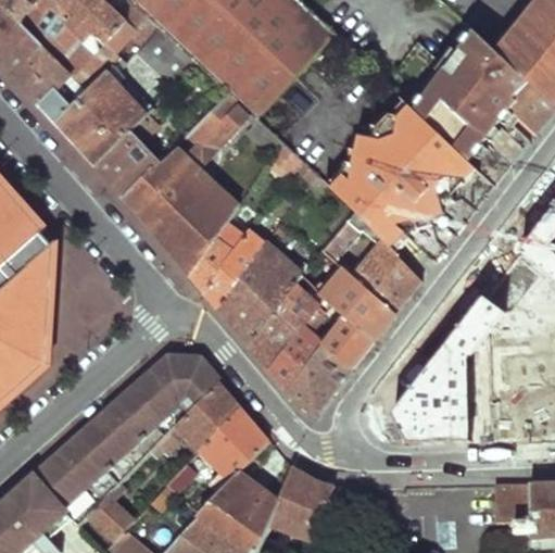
[(0,1),(43,46),(71,74),(86,89),(109,64),(121,53),(127,59),(138,48),(162,23),(137,0),(114,0),(112,3),(109,0),(0,0),(0,1)]
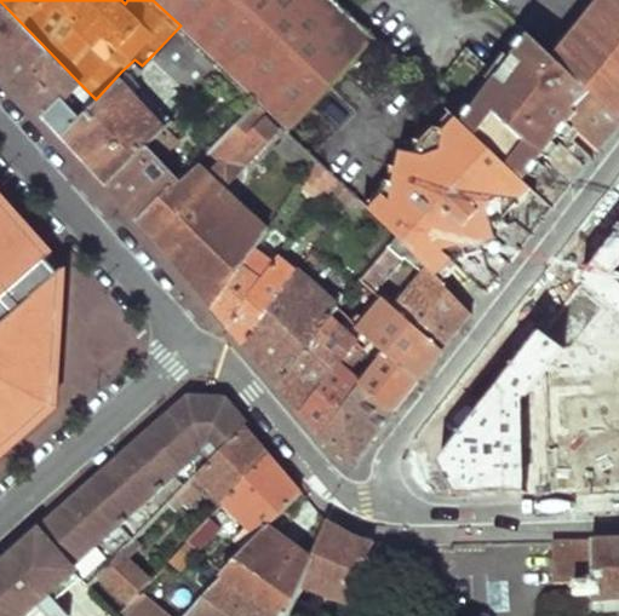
[(153,0),(181,26),(227,70),(279,119),(288,128),(371,38),(330,0),(153,0)]
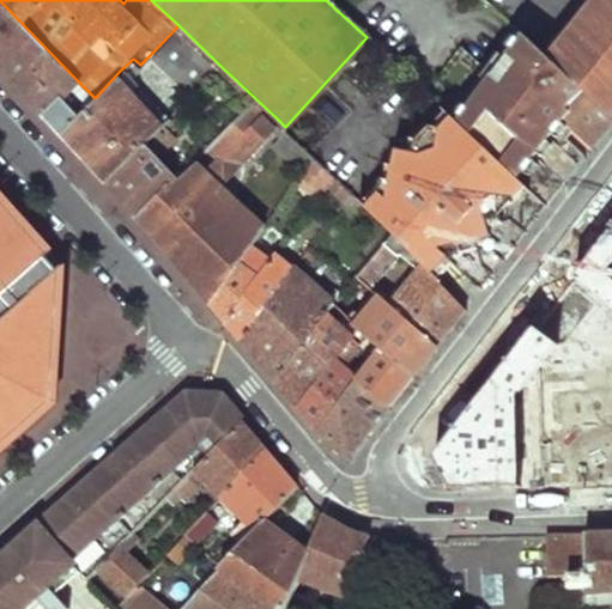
[(586,0),(541,53),(587,93),(611,116),(611,0),(586,0)]
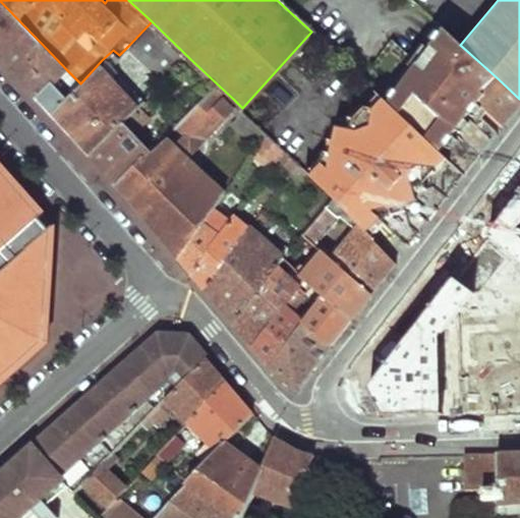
[(0,57),(11,71),(41,43),(0,1),(0,57)]
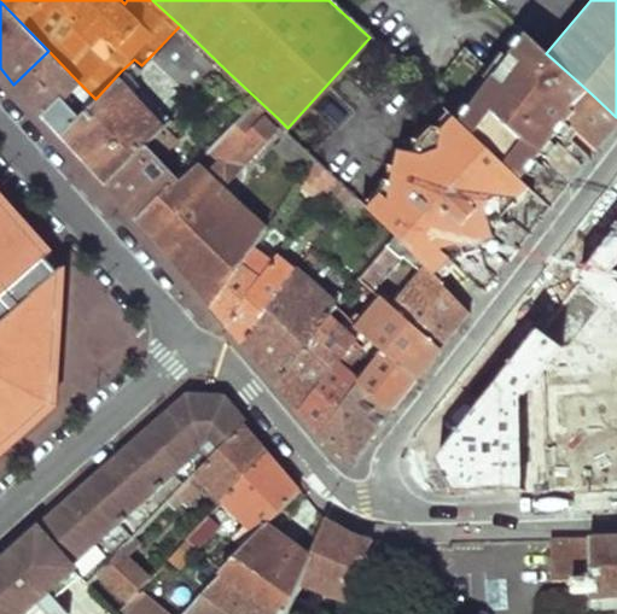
[(463,47),(436,81),(466,105),(473,111),(461,124),(549,209),(574,177),(586,162),(569,141),(575,134),(595,151),(601,142),(572,118),(592,94),(546,53),(516,24),(484,64),(463,47)]
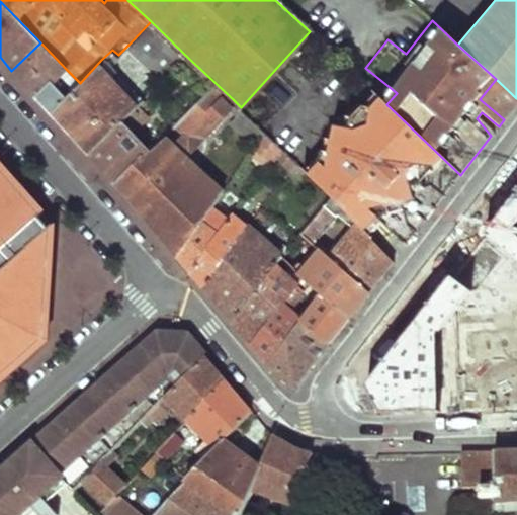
[(151,21),(128,45),(166,81),(189,59),(151,21)]
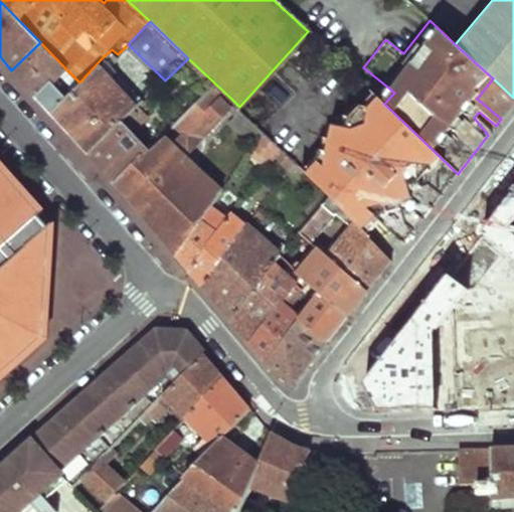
[(11,70),(50,113),(66,96),(54,81),(65,68),(40,42),(11,70)]
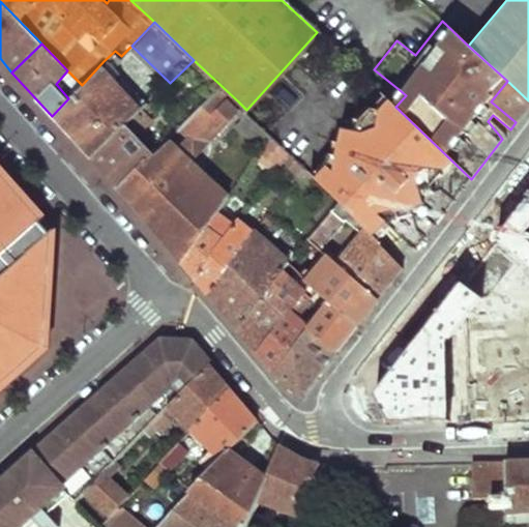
[(52,116),(91,159),(140,112),(150,103),(104,61),(82,85),(68,98),(52,116)]
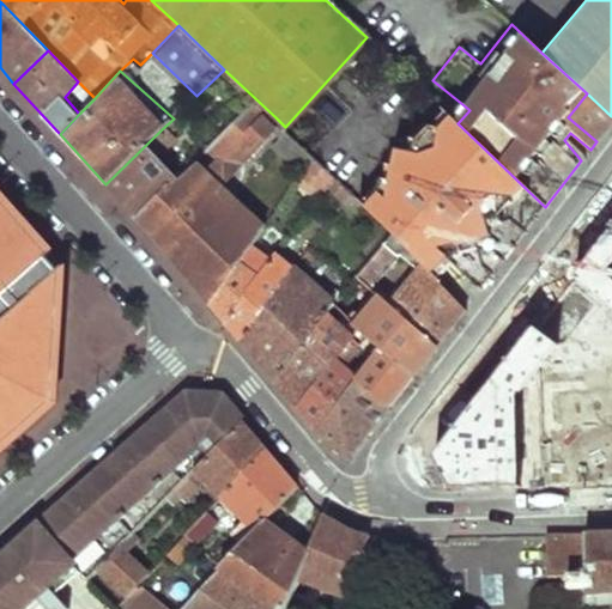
[(605,131),(611,121),(611,116),(587,93),(568,117),(597,141),(605,131)]
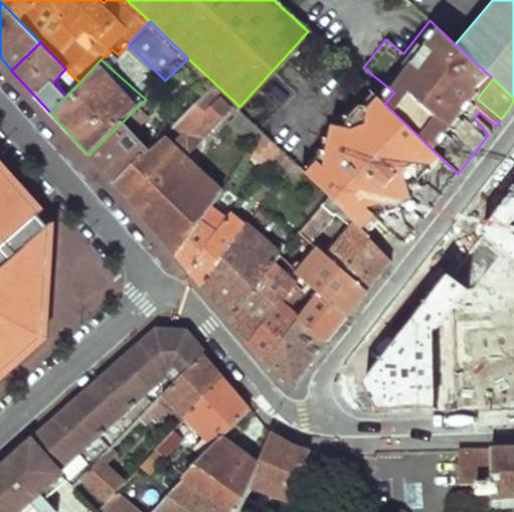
[(181,153),(219,116),(250,145),(262,128),(239,107),(231,99),(228,105),(211,88),(196,103),(170,128),(176,137),(170,142),(163,135),(114,183),(173,253),(211,199),(218,190),(181,153)]
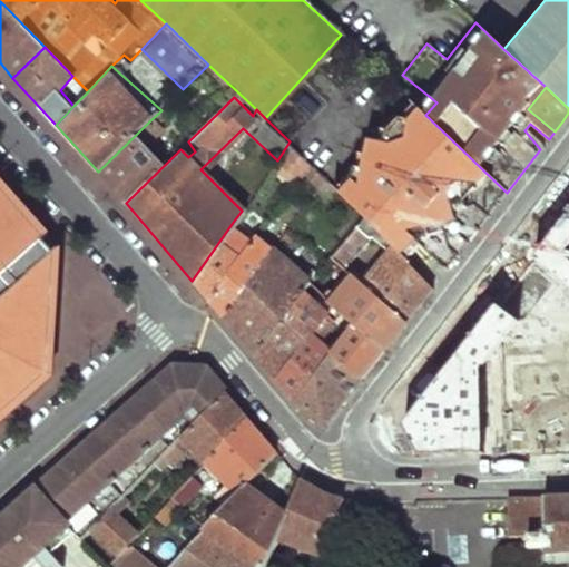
[(437,103),(430,97),(419,109),(425,115),(437,103)]
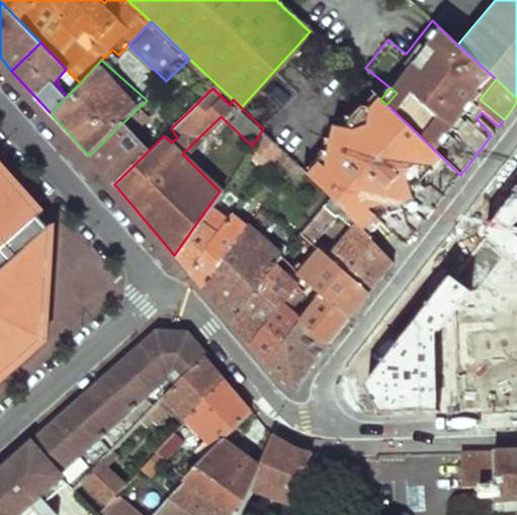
[(307,169),(330,192),(342,206),(355,221),(363,229),(373,218),(379,223),(404,246),(423,221),(389,187),(397,176),(433,208),(460,175),(386,104),(380,99),(376,95),(366,105),(356,104),(355,116),(347,115),(347,127),(335,126),(335,139),(327,138),(325,157),(318,156),(307,169)]
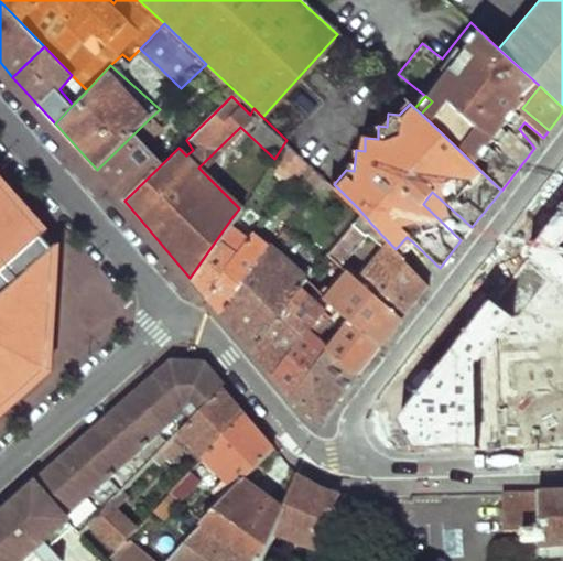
[(142,146),(159,129),(149,119),(97,170),(125,201),(179,148),(186,140),(215,112),(209,107),(190,125),(187,123),(180,130),(183,131),(153,158),(142,146)]
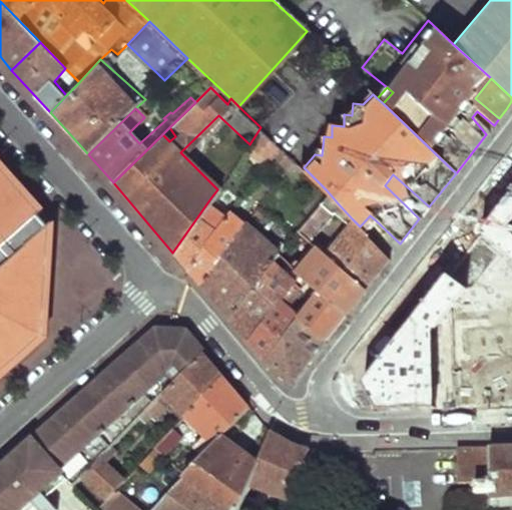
[(175,136),(169,127),(162,134),(169,141),(175,136)]
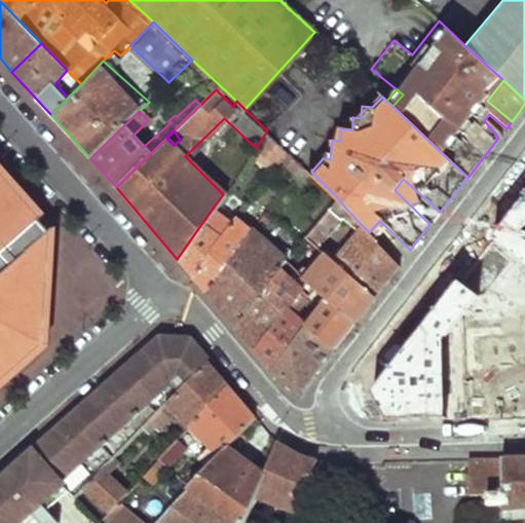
[(282,144),(267,131),(256,148),(269,160),(272,155),(282,144)]
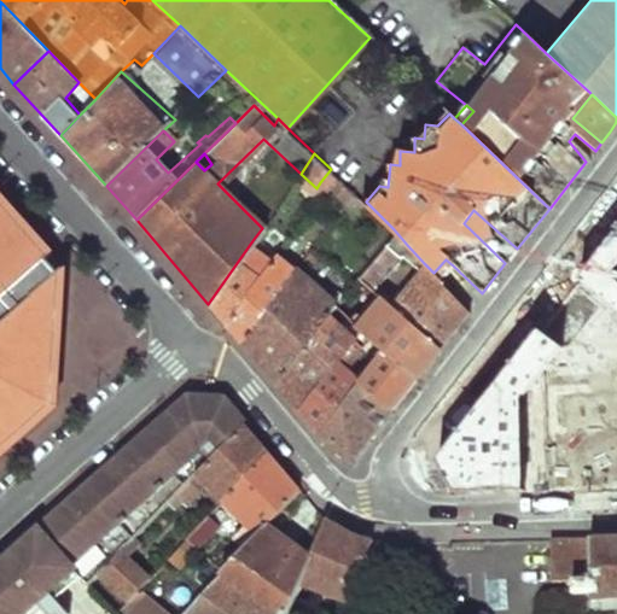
[(350,187),(331,169),(320,182),(339,204),(350,187)]
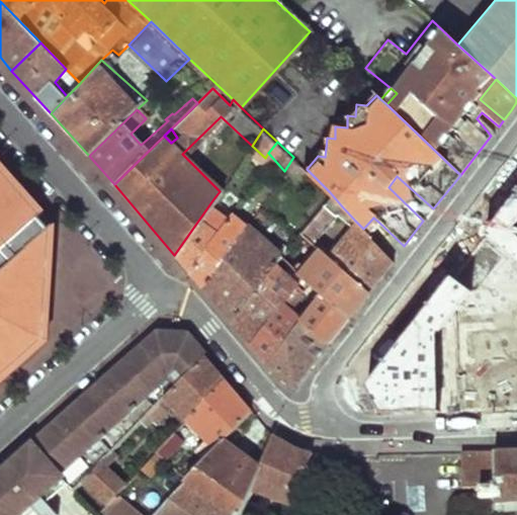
[(0,378),(47,338),(48,326),(40,326),(41,321),(48,321),(52,259),(54,223),(50,227),(39,216),(44,211),(0,162),(0,378)]
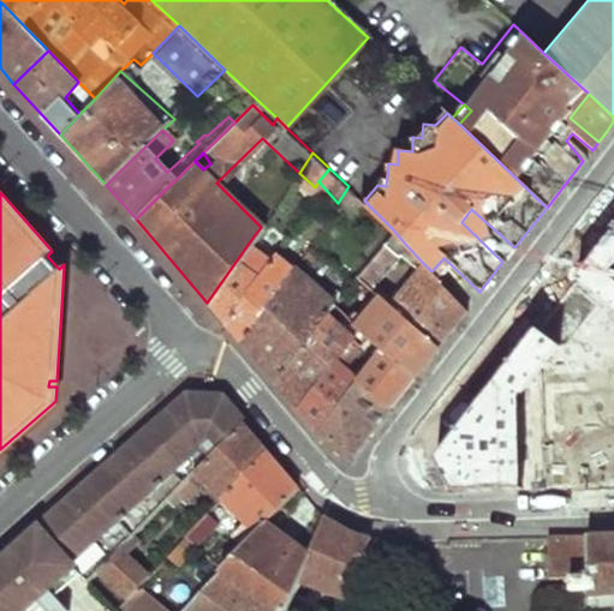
[(514,247),(471,209),(462,222),(502,262),(505,259),(514,247)]
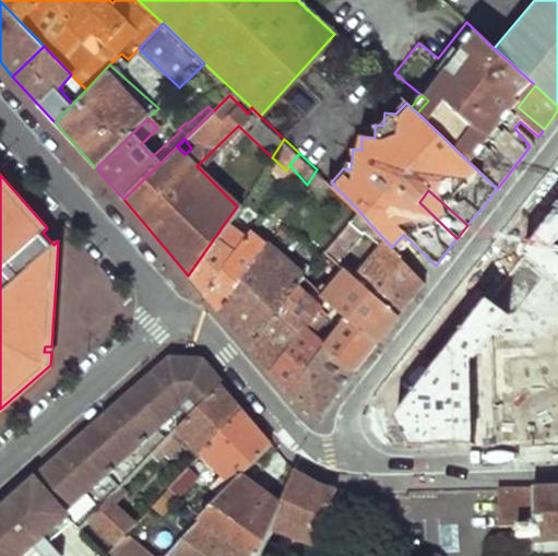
[(323,249),(334,258),(369,223),(356,208),(323,249)]
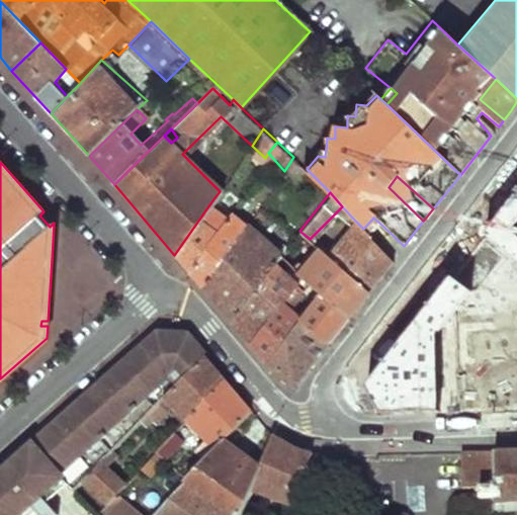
[(516,192),(373,378),(367,387),(380,413),(516,406),(516,192)]
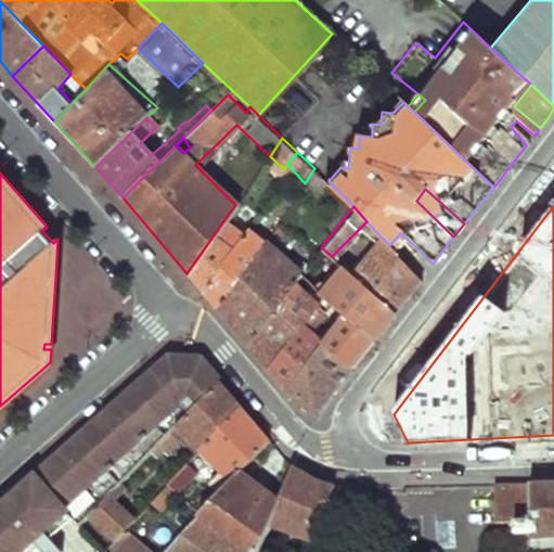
[(187,273),(201,291),(244,228),(228,215),(187,273)]
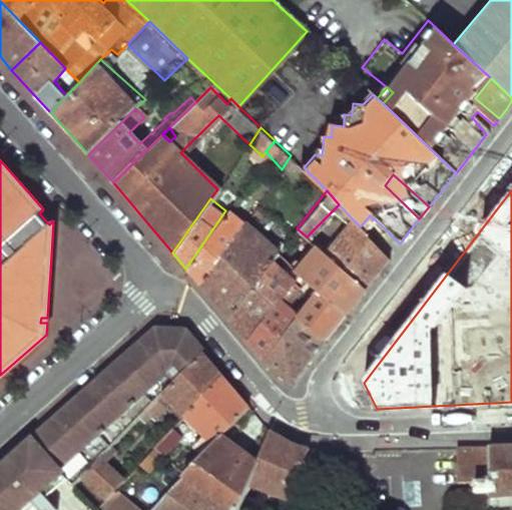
[(254,216),(260,209),(256,205),(250,213),(254,216)]
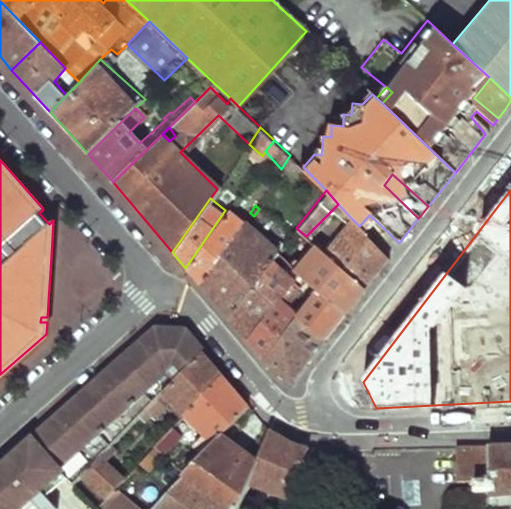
[(49,224),(53,220),(43,209),(39,213),(49,224)]
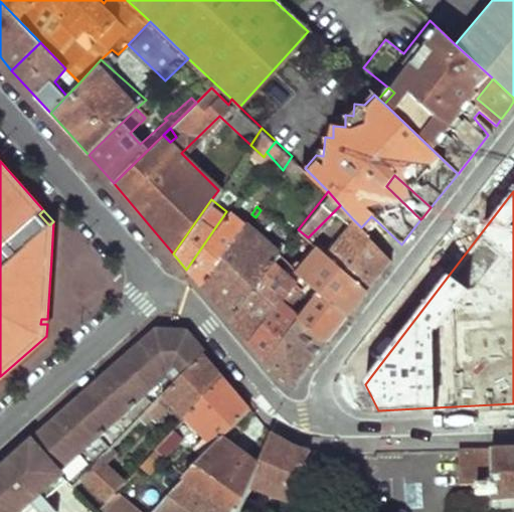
[(244,224),(226,211),(186,270),(201,287),(244,224)]
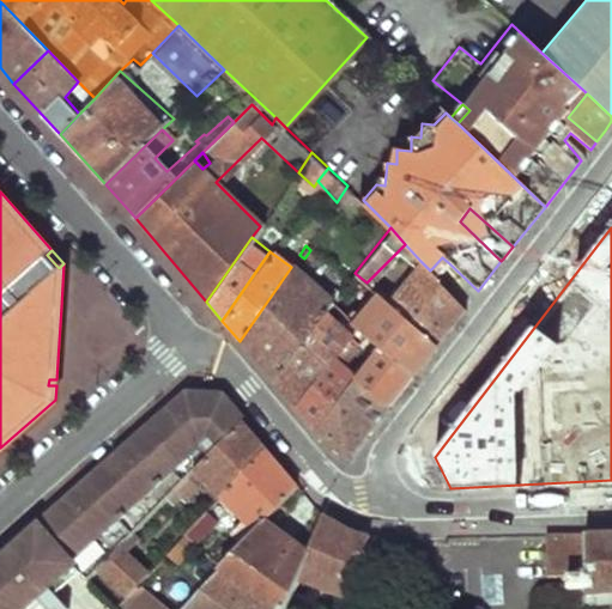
[(442,257),(430,270),(436,278),(449,263),(442,257)]
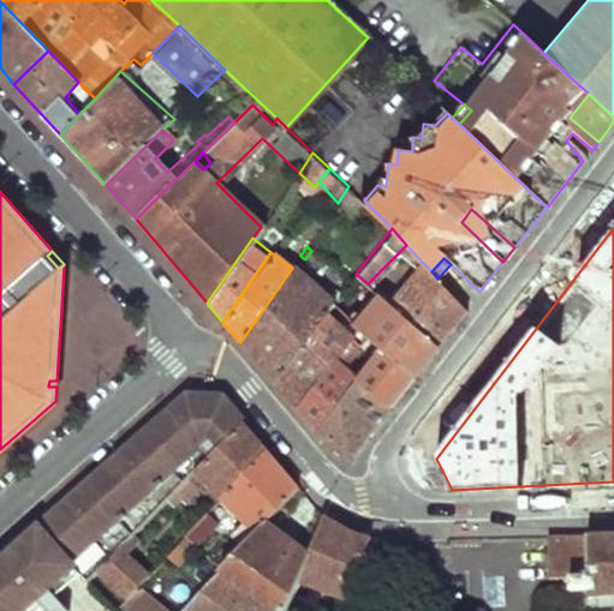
[(451,329),(465,310),(437,279),(431,271),(422,262),(387,300),(437,345),(451,329)]
